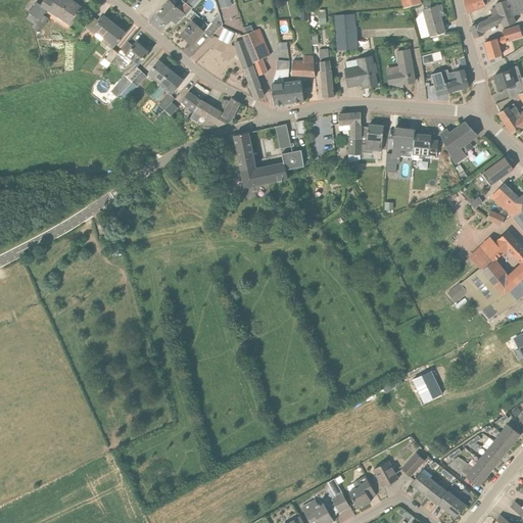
[(29,13),(30,13),(27,18),(34,24),(32,27),(40,32),(49,18),(43,15),(47,10),(49,11),(63,19),(70,25),(73,21),(78,13),(77,13),(81,7),(69,0),(55,0),(54,2),(51,0),(44,0),(41,5),(36,2),(29,13)]
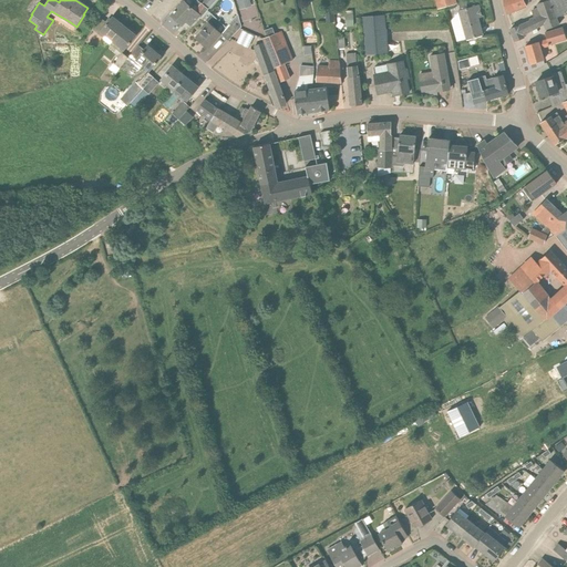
[(184,0),(172,14),(183,24),(186,21),(191,24),(199,16),(200,17),(207,9),(202,3),(200,4),(196,0),(184,0)]
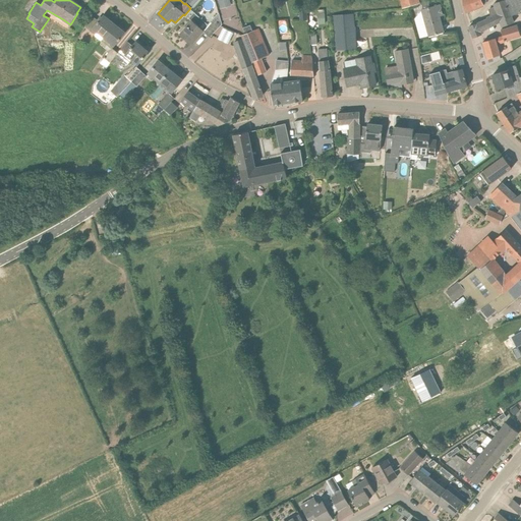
[(218,0),(220,9),(231,6),(229,0),(218,0)]
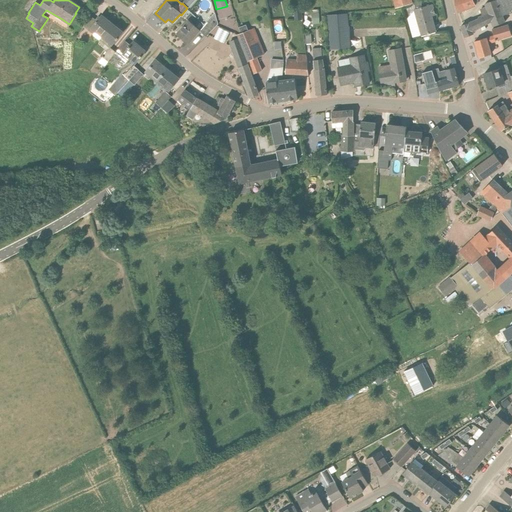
[(478,0),(454,0),(458,12),(475,5),(475,4),(478,0)]
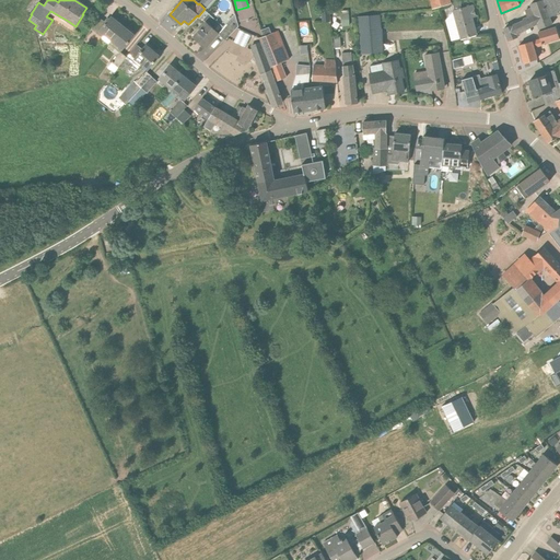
[(559,0),(539,0),(531,3),(533,8),(525,11),(528,18),(523,20),(524,21),(504,28),(509,41),(518,37),(517,34),(537,24),(538,21),(544,20),(549,16),(559,12),(559,0)]
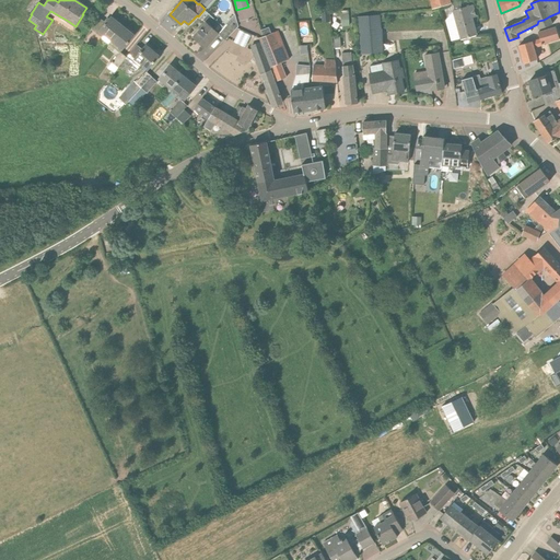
[(473,6),(462,9),(459,2),(453,4),(454,11),(453,11),(462,38),(476,34),(471,18),(475,16),(473,6)]
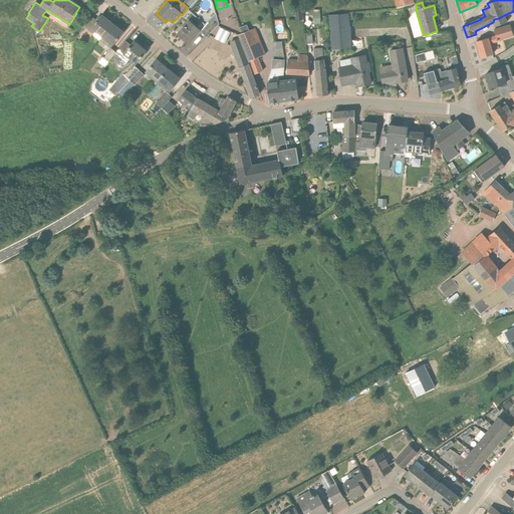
[(302,9),(295,10),(296,20),(303,19),(302,9)]
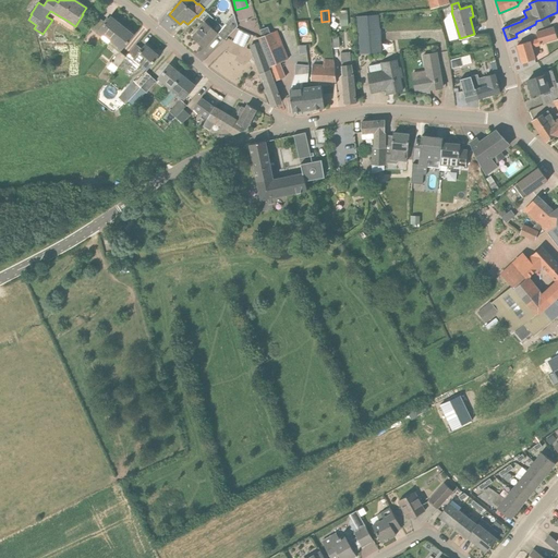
[(106,23),(93,13),(91,29),(108,44),(122,26),(110,16),(106,23)]
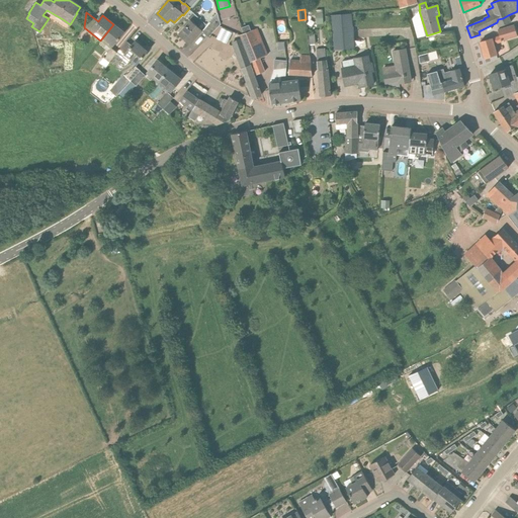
[(206,24),(193,13),(188,18),(191,21),(179,33),(190,44),(203,29),(210,34),(221,24),(217,13),(206,24)]
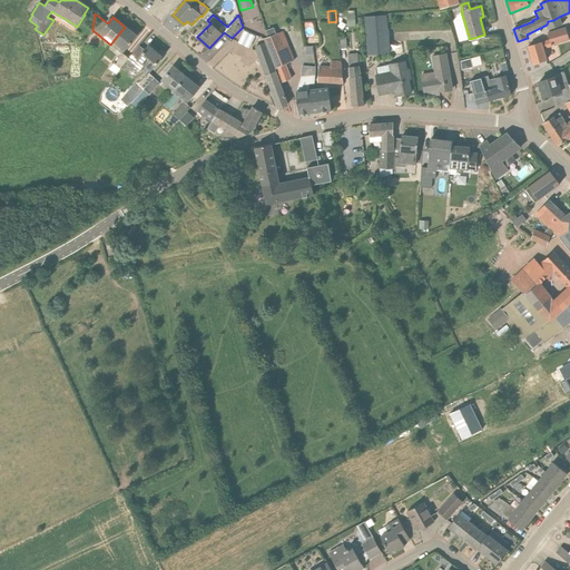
[(365,17),(366,43),(367,55),(390,52),(387,16),(365,17)]
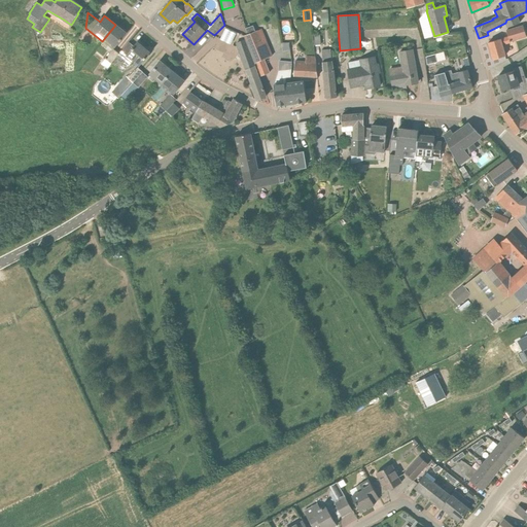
[(520,23),(517,15),(512,19),(506,20),(505,23),(507,28),(520,23)]
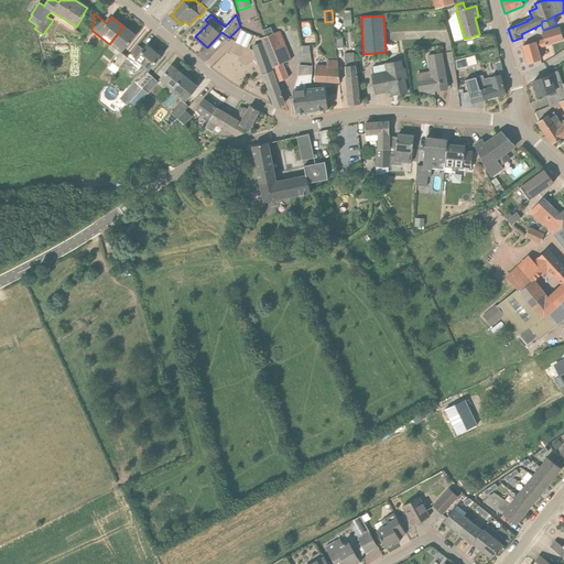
[(116,73),(126,60),(127,57),(121,53),(130,42),(134,35),(123,26),(109,44),(116,49),(112,52),(118,56),(109,67),(116,73)]
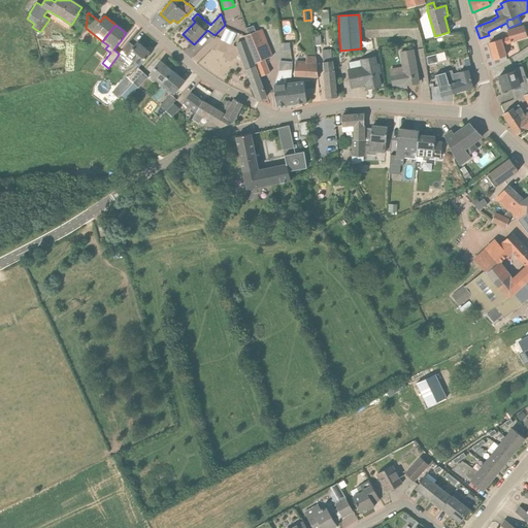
[(268,60),(267,58),(272,56),(266,41),(262,43),(258,32),(256,32),(254,26),(246,28),(249,35),(248,35),(258,66),(261,76),(269,73),(265,61),(268,60)]
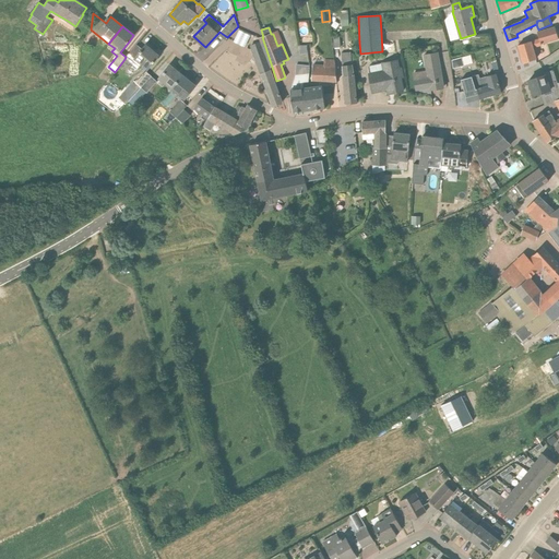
[(523,63),(534,60),(536,60),(532,46),(538,45),(558,39),(555,27),(537,33),(538,39),(518,45),(523,63)]
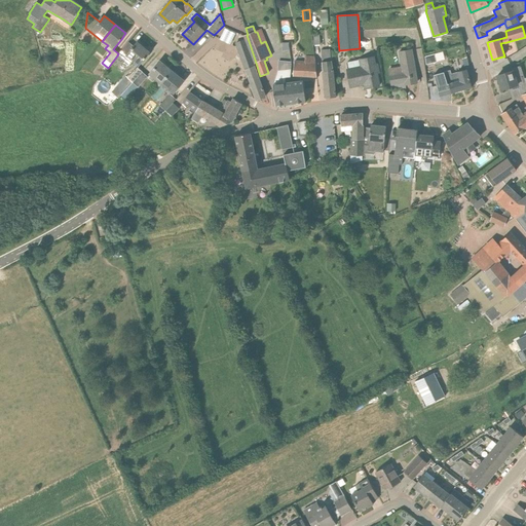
[(221,37),(231,42),(236,31),(226,27),(221,37)]
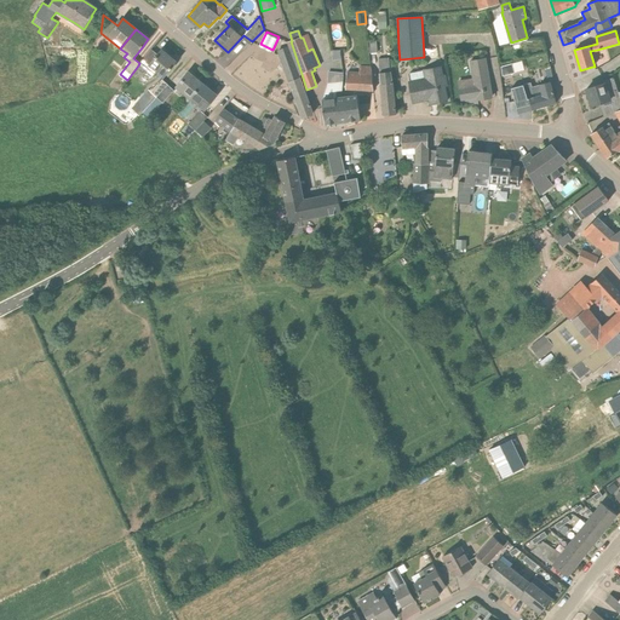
[(291,46),(290,46),(279,51),(296,98),(294,98),(296,101),(297,101),(303,118),(313,113),(300,79),(303,78),(291,41),(290,41),(291,46)]
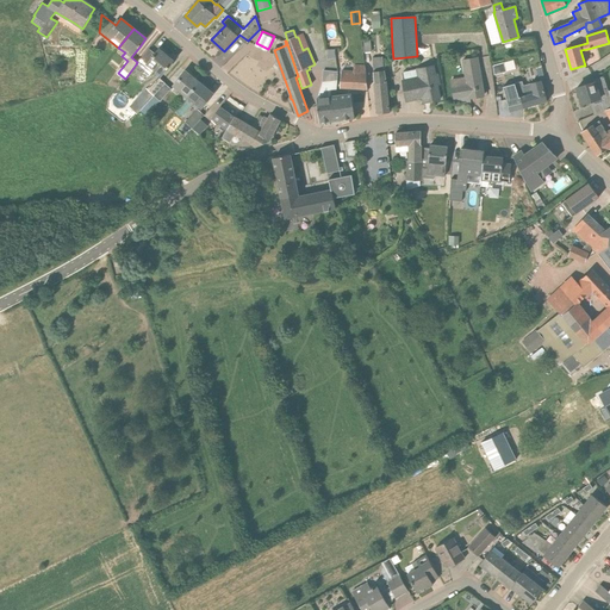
[(148,50),(137,62),(136,64),(142,70),(143,74),(147,78),(151,75),(155,70),(162,75),(169,67),(168,67),(173,61),(159,49),(154,56),(148,50)]
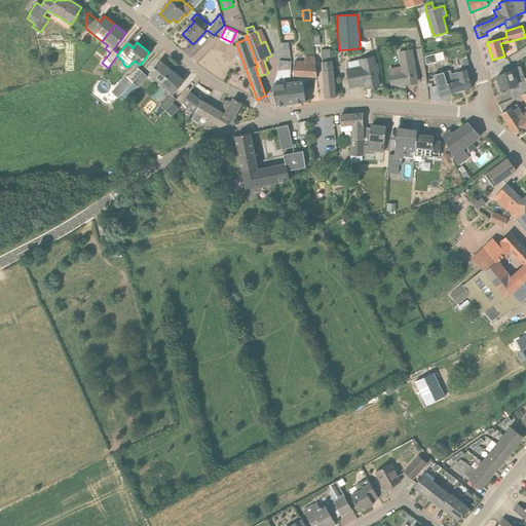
[(336,96),(335,86),(333,70),(332,61),(331,61),(330,49),(322,49),(323,62),(322,62),(326,97),(336,96)]
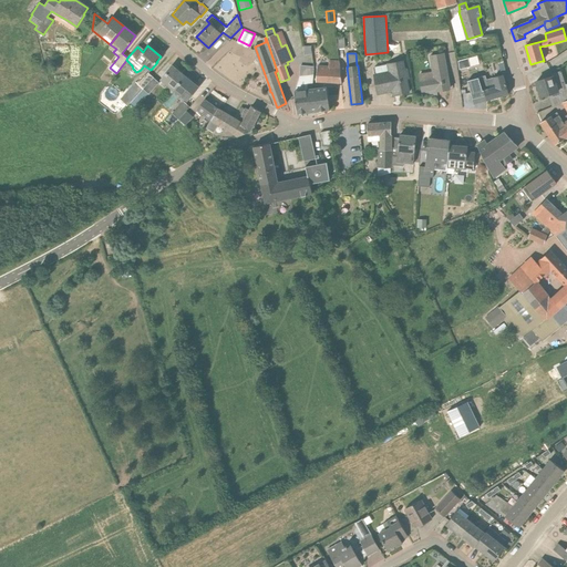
[(419,75),(422,91),(436,89),(436,91),(450,89),(444,54),(432,57),(435,72),(419,75)]
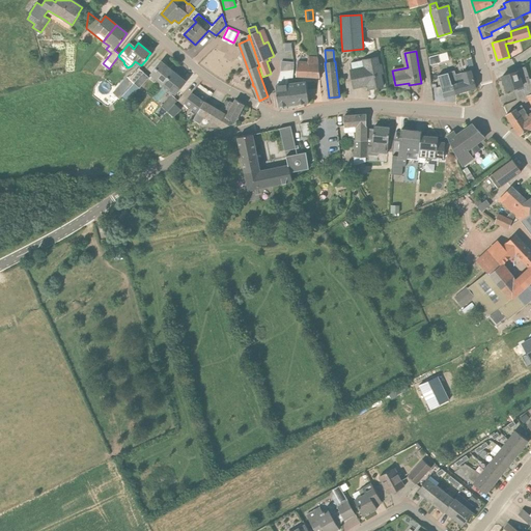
[(440,54),(429,57),(430,65),(442,62),(440,54)]
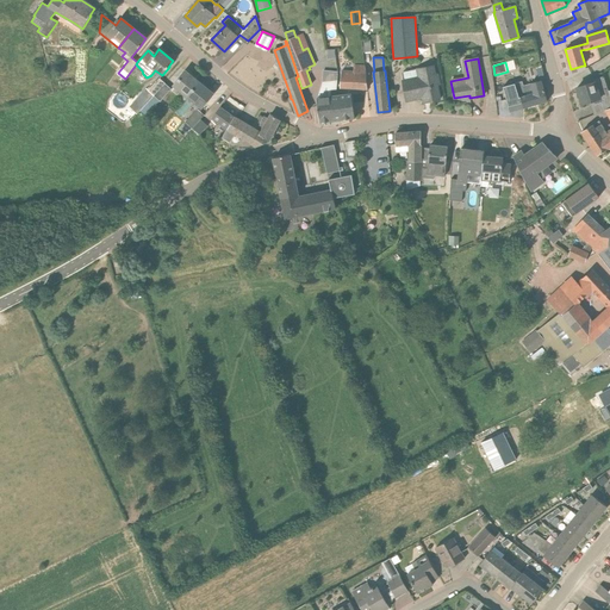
[(403,80),(406,101),(428,97),(429,101),(440,99),(437,85),(440,85),(439,73),(436,74),(435,64),(423,67),(425,76),(403,80)]
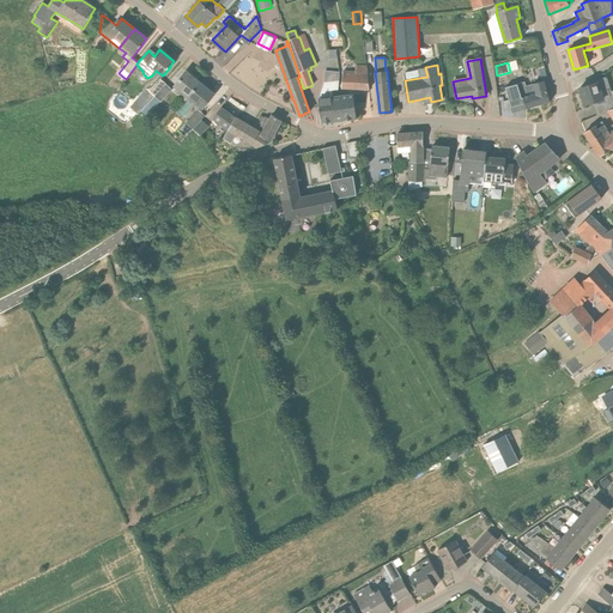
[(341,87),(369,89),(366,67),(356,66),(354,71),(343,71),(341,87)]
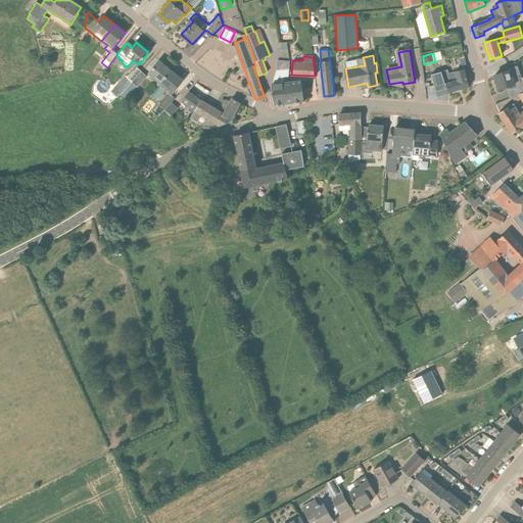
[(160,83),(171,70),(158,61),(149,74),(160,83)]
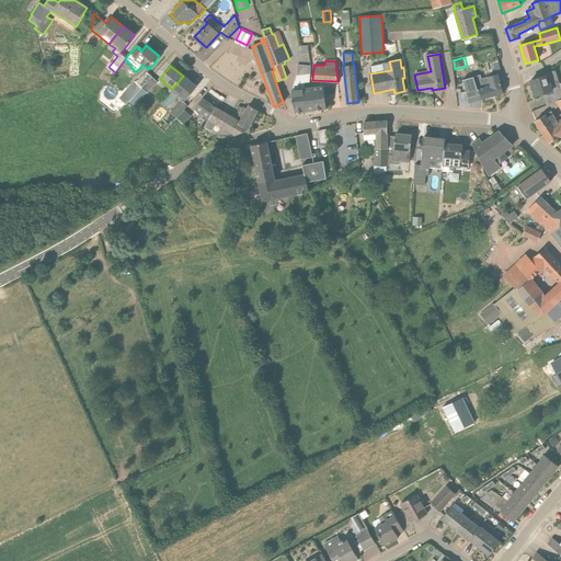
[(530,80),(536,95),(551,89),(557,100),(557,101),(560,99),(560,82),(560,83),(554,69),(546,73),(547,76),(530,80)]
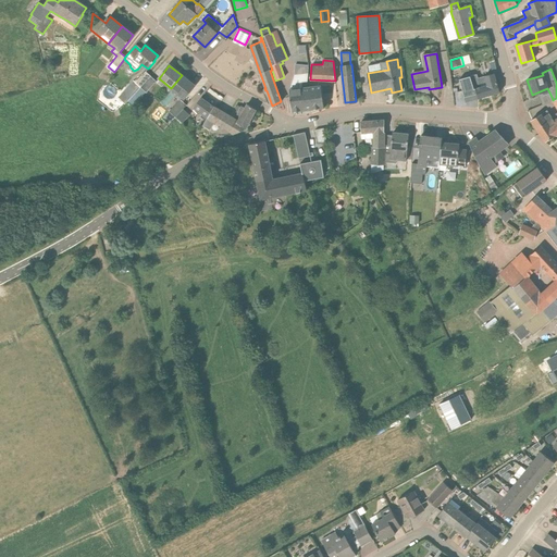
[(146,72),(135,83),(140,87),(151,76),(146,72)]
